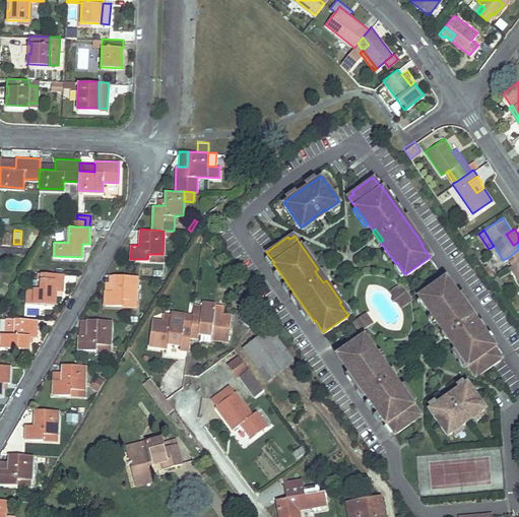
[(313,262),(317,260),(305,243),(301,245),(313,262)]
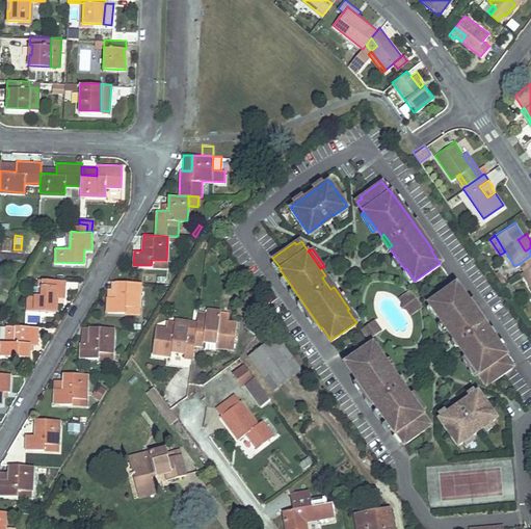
[(390,258),(397,267),(401,264),(394,255),(390,258)]
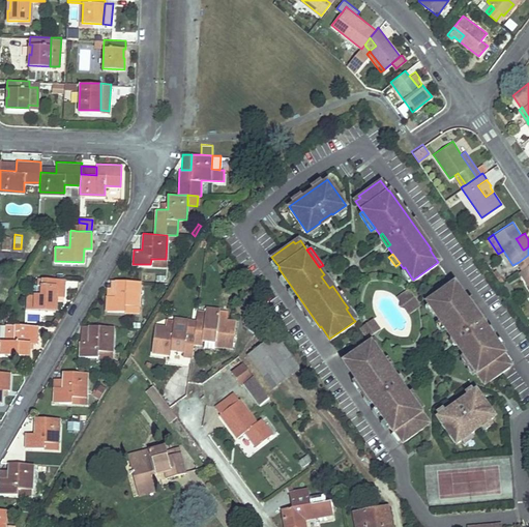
[(528,255),(519,262),(523,268),(528,264),(528,255)]
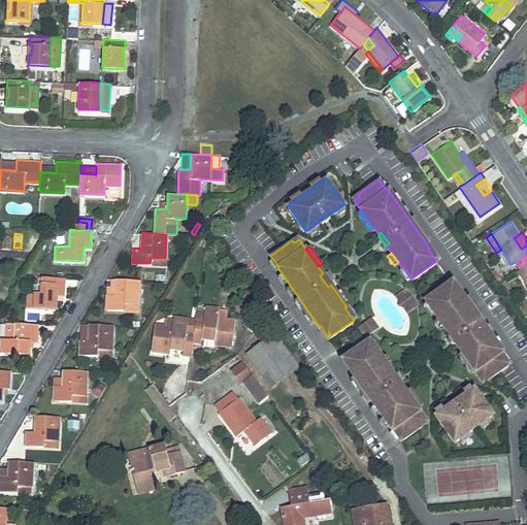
[(526,263),(521,267),(517,269),(526,285),(526,263)]
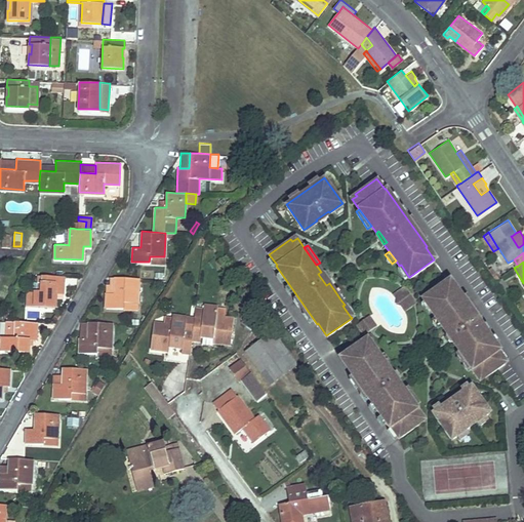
[(397,268),(404,278),(408,276),(401,265),(399,266),(397,268)]
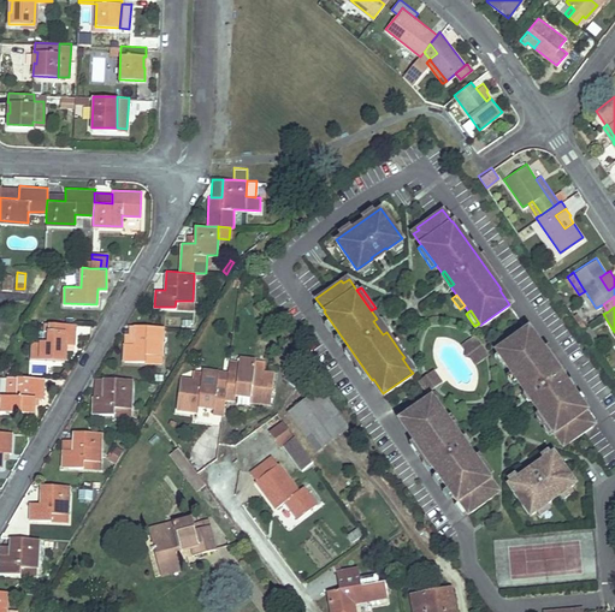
[(383,334),(386,332),(377,319),(373,321),(383,334)]
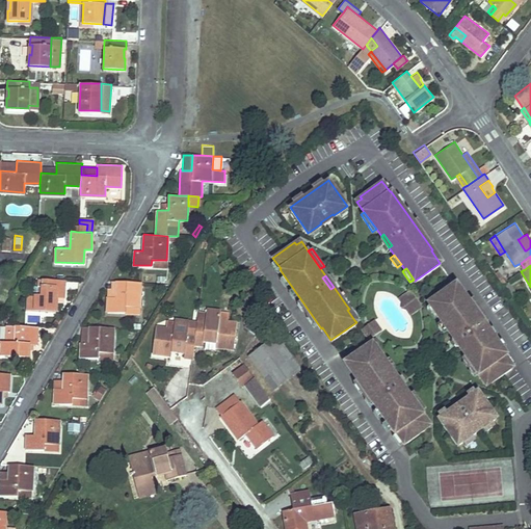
[(63,297),(65,279),(37,278),(37,285),(41,285),(41,295),(31,295),(27,294),(27,308),(54,309),(55,297),(63,297)]
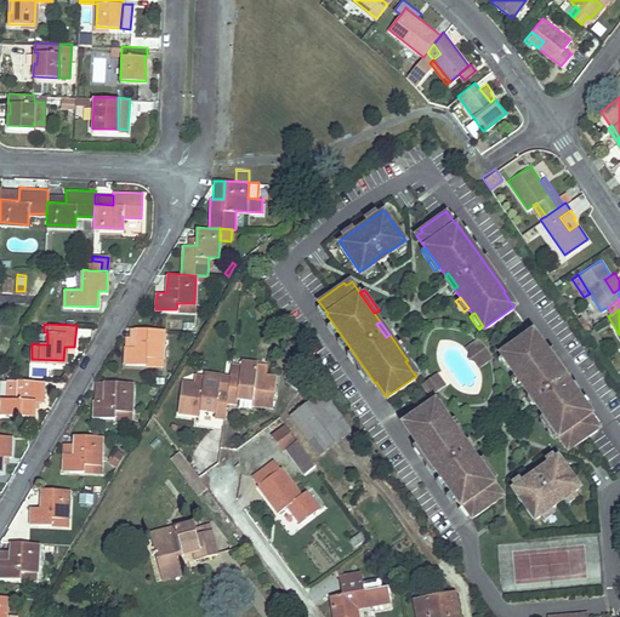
[(164,356),(165,327),(136,326),(136,327),(135,344),(135,346),(125,346),(124,363),(146,364),(147,356),(164,356)]
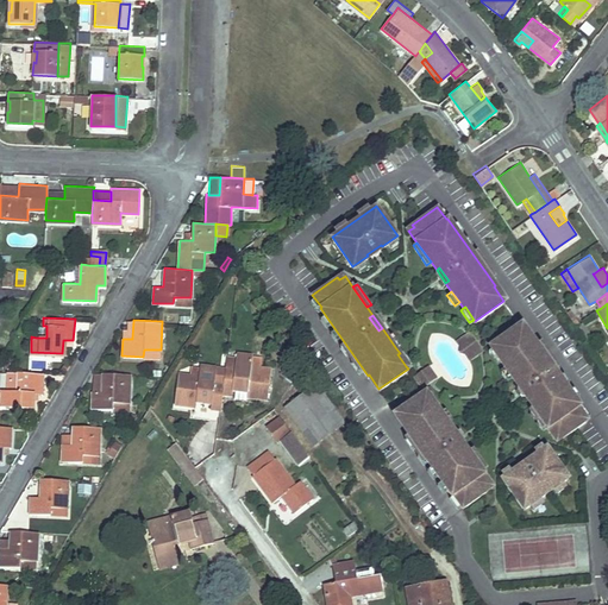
[(132,338),(133,321),(133,320),(127,320),(127,328),(123,328),(123,339),(132,339),(132,338)]
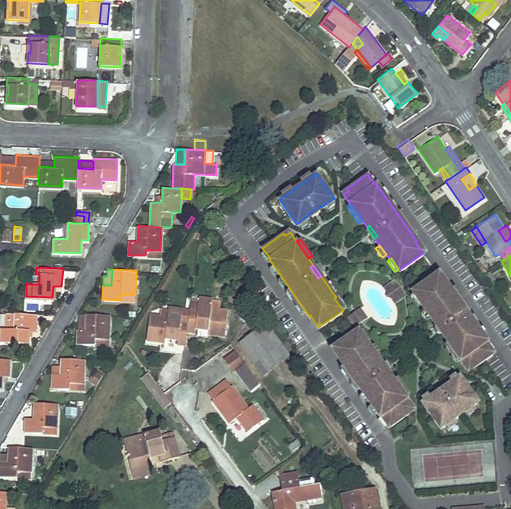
[(459,358),(466,367),(470,364),(472,366),(493,352),(485,341),(487,340),(447,283),(445,284),(437,272),(412,290),(414,292),(421,302),(420,302),(420,303),(423,308),(430,317),(435,323),(437,321),(445,333),(443,335),(447,341),(459,358)]
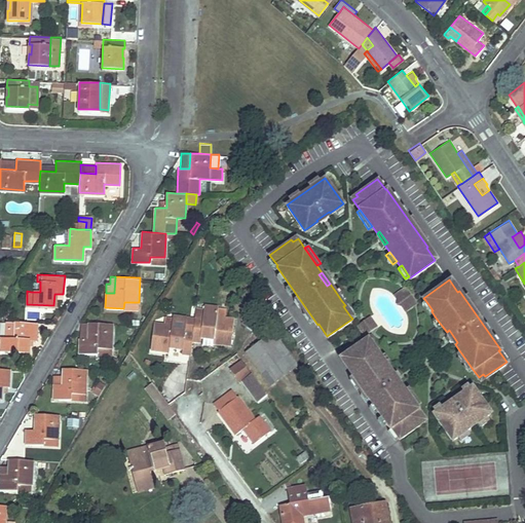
[(509,287),(505,281),(499,285),(503,290),(509,287)]
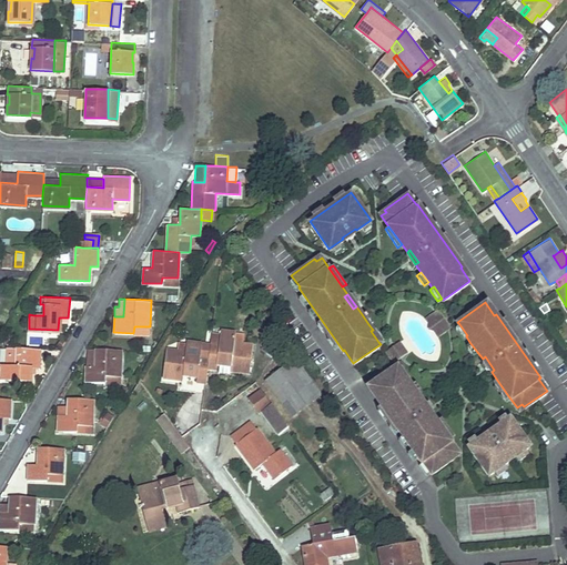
[(43,315),(43,304),(40,304),(33,304),(33,315),(43,315)]
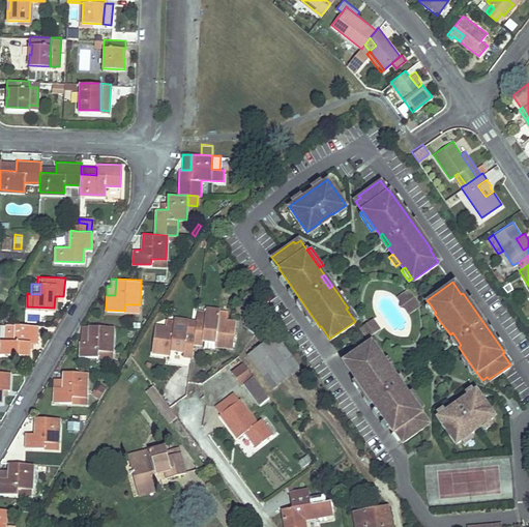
[(344,302),(348,299),(341,290),(338,293),(344,302)]
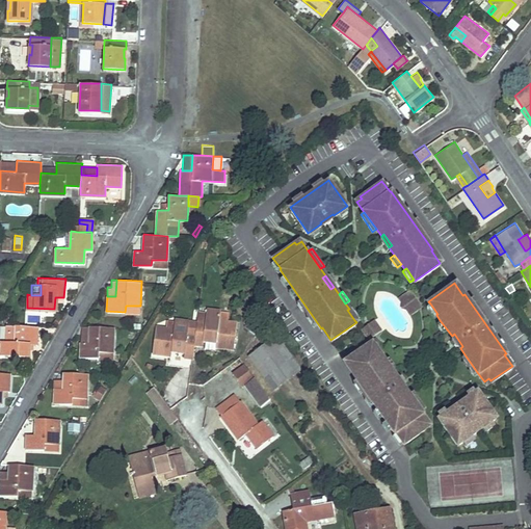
[(402,302),(405,307),(415,299),(412,295),(408,298),(404,293),(402,294),(405,300),(402,302)]
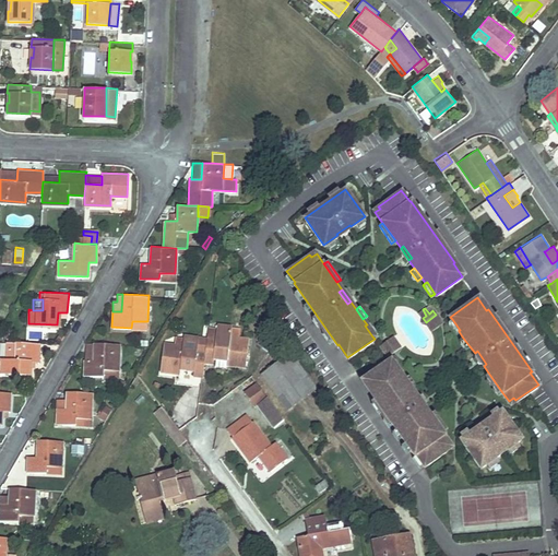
[(426,322),(429,328),(440,321),(436,315),(426,322)]
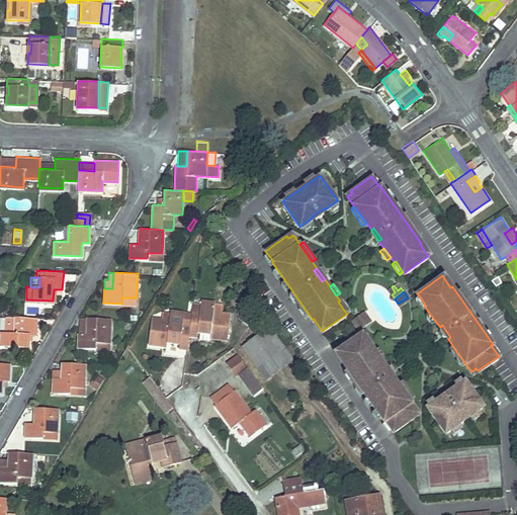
[(415,297),(423,308),(425,307),(425,306),(426,306),(419,295),(415,297)]
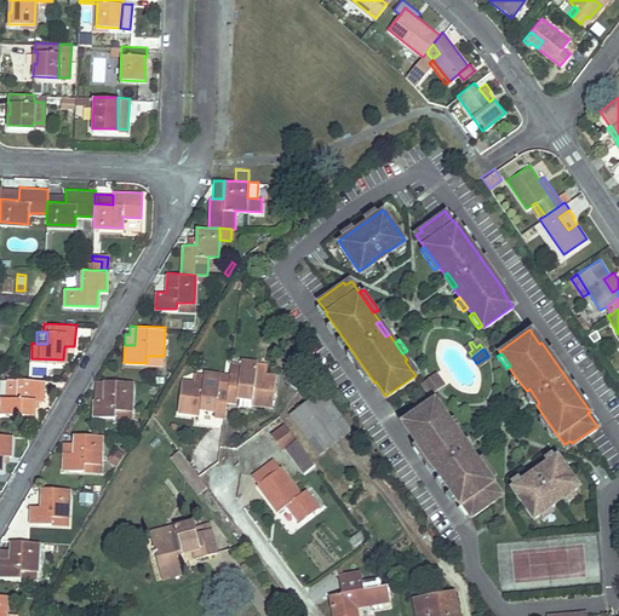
[(407,360),(405,361),(413,373),(418,370),(410,357),(407,360)]
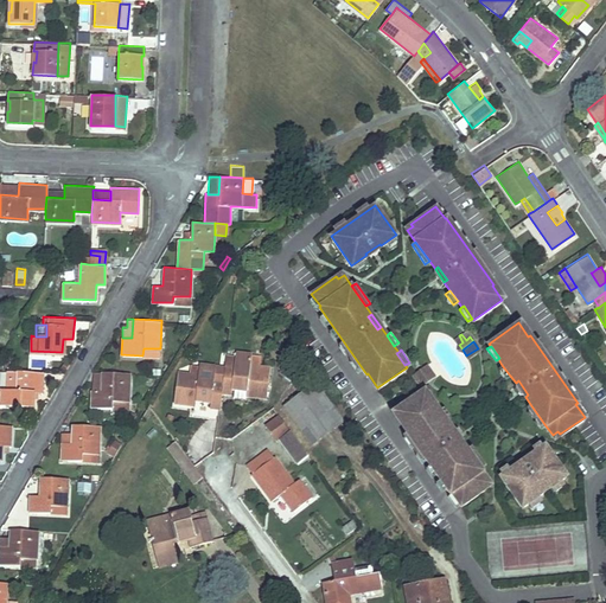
[(252,354),(252,353),(236,351),(235,357),(225,355),(224,365),(222,383),(222,391),(231,392),(231,387),(242,389),(243,385),(247,385),(247,390),(246,395),(266,398),(270,367),(260,366),(259,366),(257,373),(249,372),(252,354)]
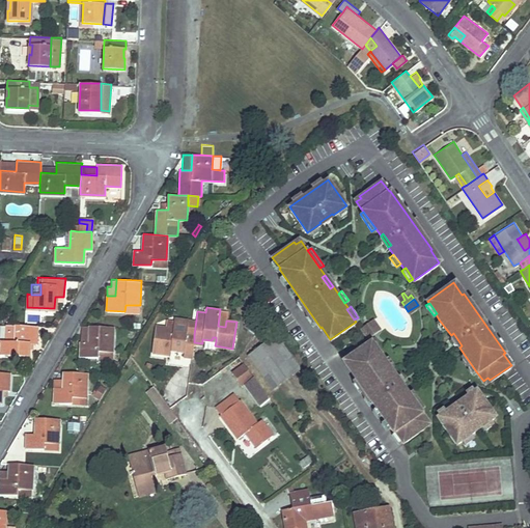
[(227,321),(228,311),(220,310),(218,326),(225,327),(226,321),(227,321)]
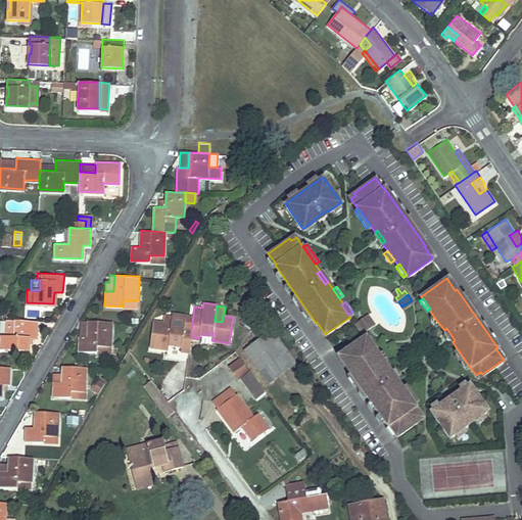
[(191,330),(193,315),(172,313),(171,322),(152,320),(149,345),(168,348),(169,335),(183,337),(181,350),(189,351),(191,338),(191,337),(191,330)]
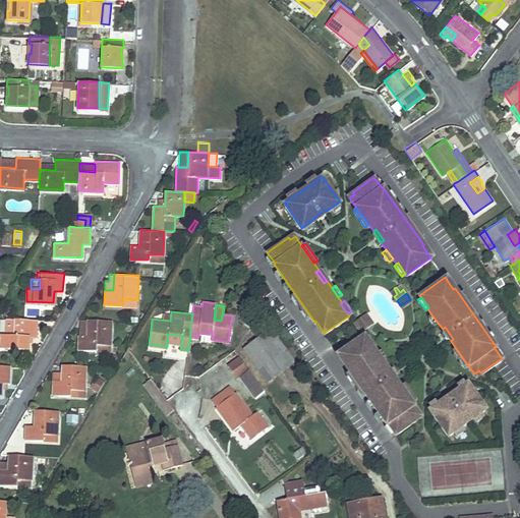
[(427,315),(434,325),(438,323),(430,313),(427,315)]
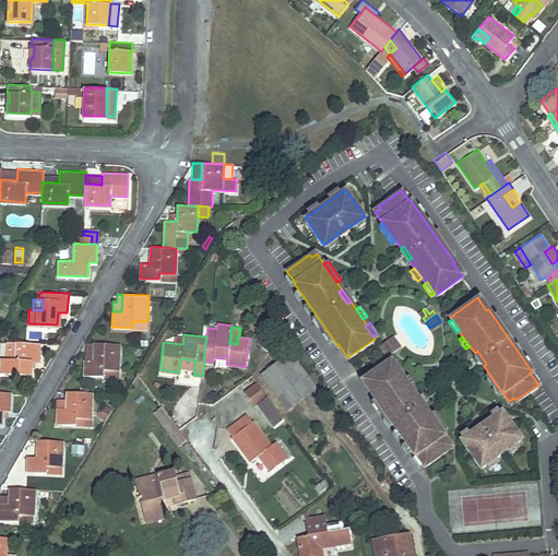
[(391,338),(382,343),(388,352),(398,345),(391,338)]
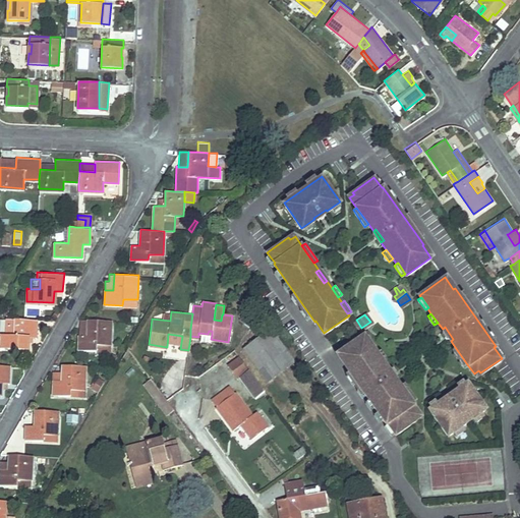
[(14,335),(15,318),(6,317),(5,334),(13,335),(14,335)]
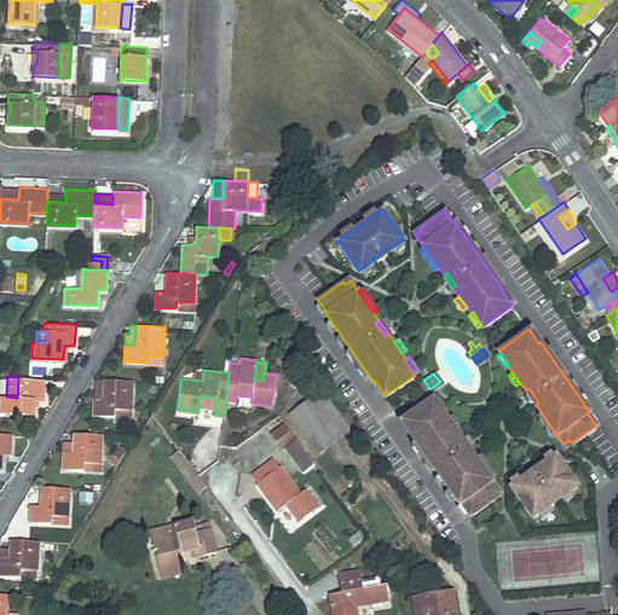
[(33,415),(34,399),(42,399),(44,378),(18,377),(17,398),(16,398),(6,396),(0,396),(0,398),(0,412),(33,415)]
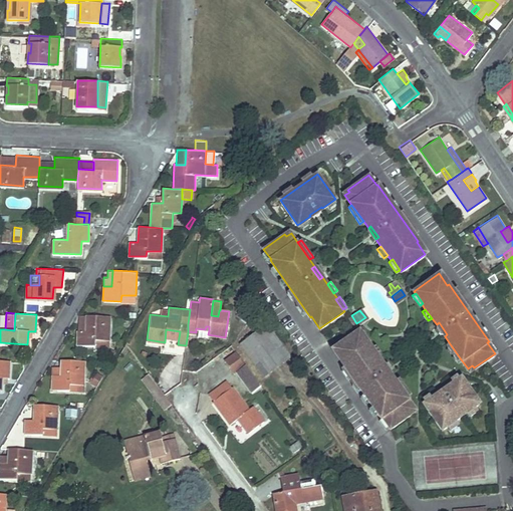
[(85,330),(86,314),(78,314),(78,315),(77,330),(85,330)]
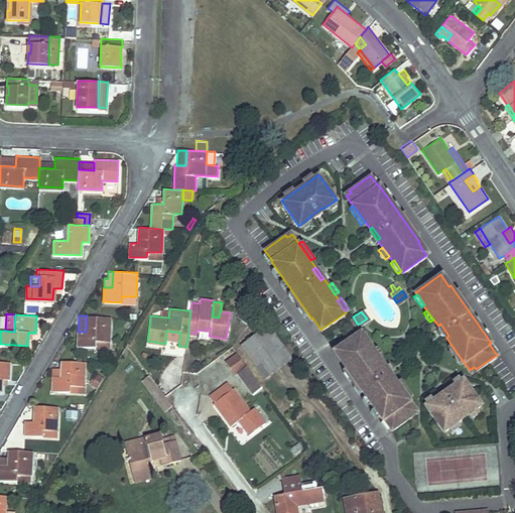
[(109,341),(111,316),(87,315),(86,332),(78,332),(78,346),(94,347),(95,341),(109,341)]
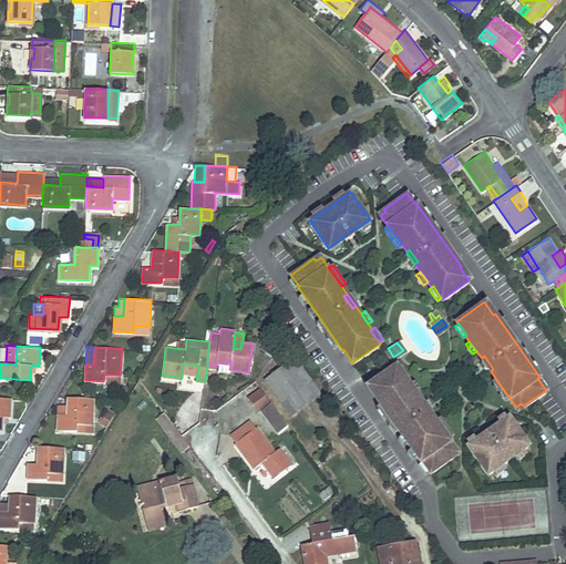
[(482,358),(491,371),(493,369),(484,356),(482,358)]
